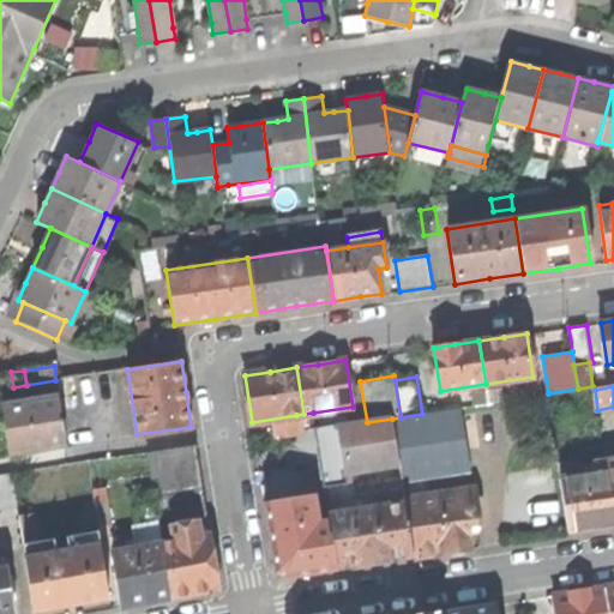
[(5,407),(12,453),(38,450),(66,445),(59,398),(5,407)]
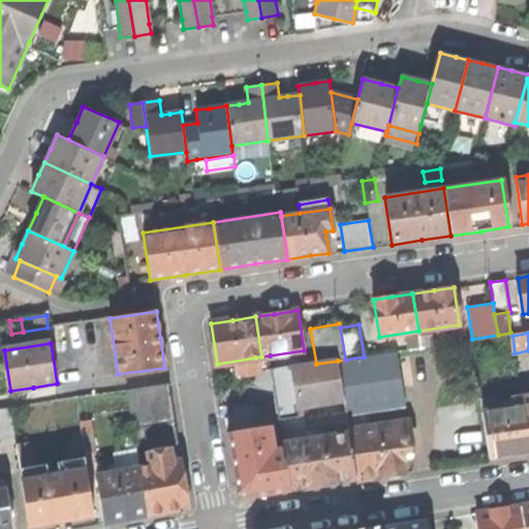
[(345,402),(347,415),(406,406),(400,367),(397,351),(364,356),(345,360),(338,361),(345,402)]
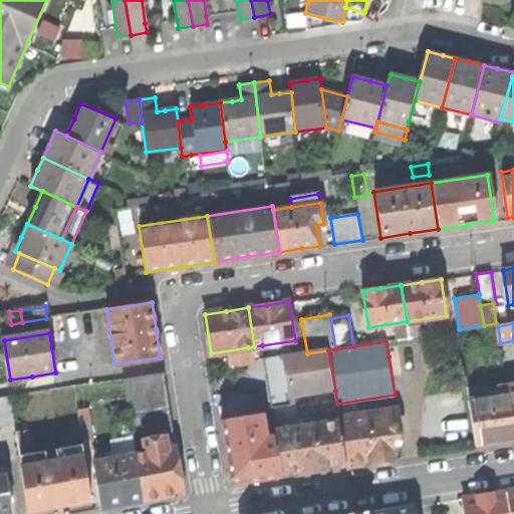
[(262,345),(254,346),(256,361),(264,360),(271,359),(270,350),(263,351),(262,345)]
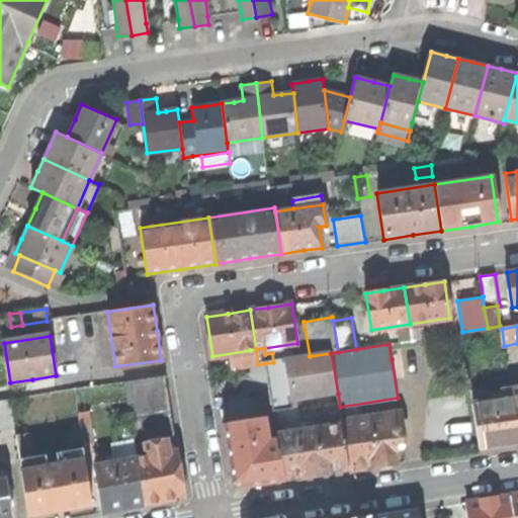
[(250,350),(252,365),(258,364),(256,349),(250,350)]
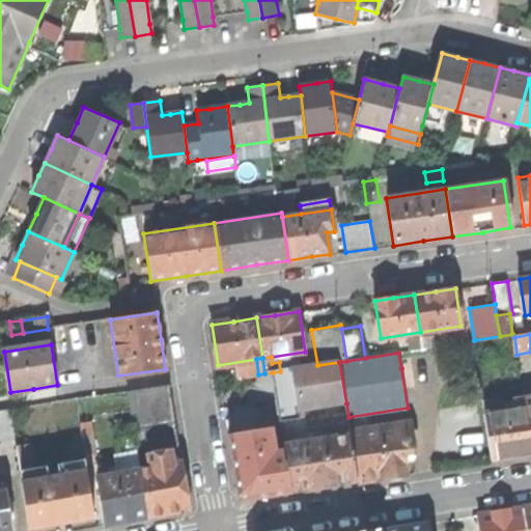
[(273,372),(275,383),(278,400),(281,423),(302,419),(300,411),(346,403),(339,362),(317,365),(280,371),(273,372)]
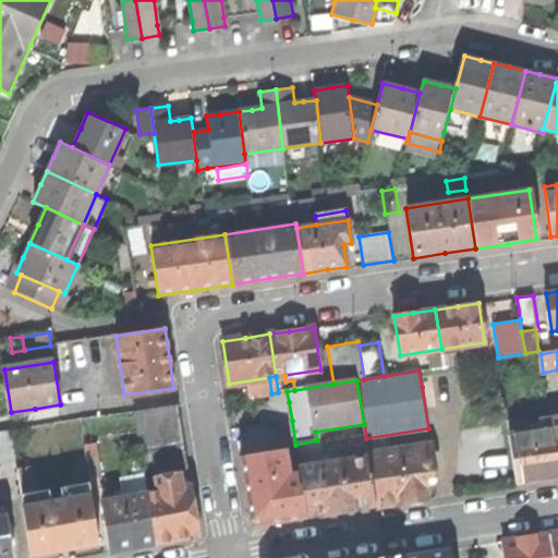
[(261,425),(292,421),(289,402),(257,408),(261,425)]
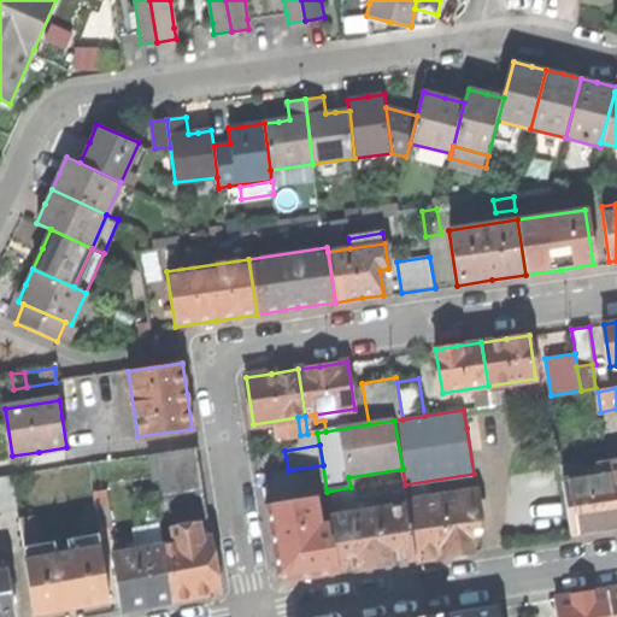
[(154,495),(166,493),(201,488),(195,446),(147,454),(154,495)]
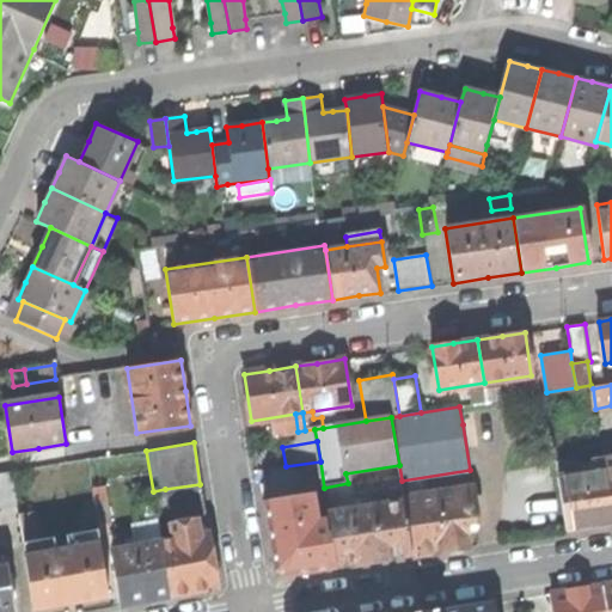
[(611,460),(604,463),(595,464),(597,473),(562,478),(570,532),(607,526),(611,525),(611,460)]
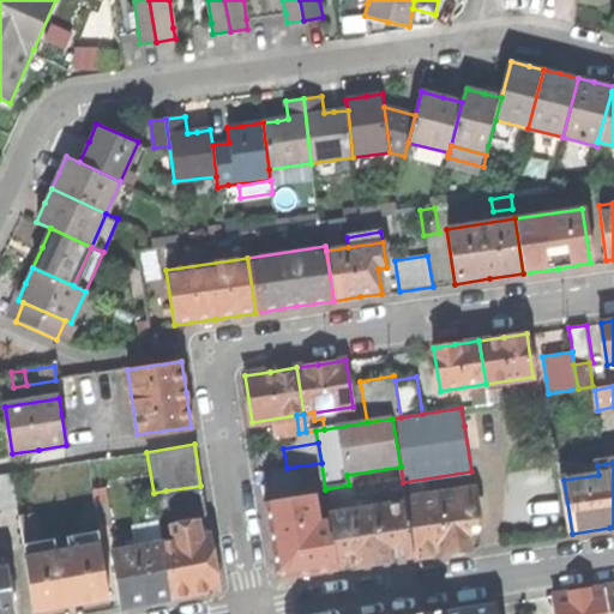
[(564,480),(599,475),(597,465),(573,469),(573,465),(561,468),(564,480)]
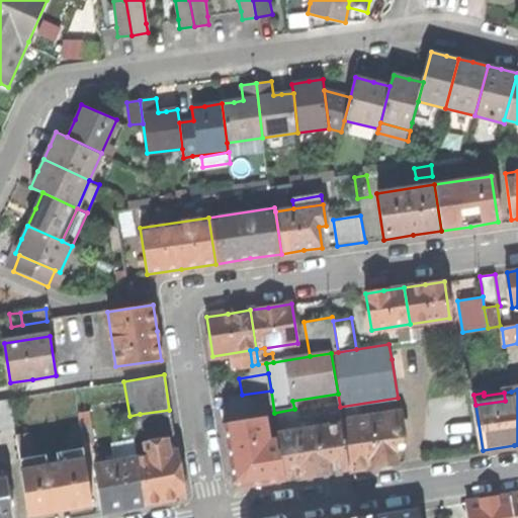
[(0,428),(14,427),(10,399),(0,400),(0,428)]
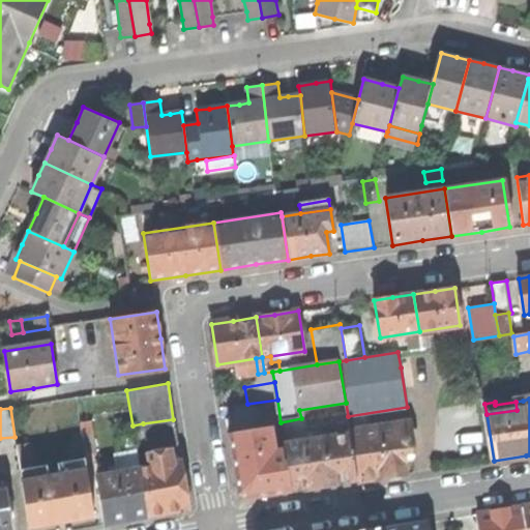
[(284,436),(303,433),(301,418),(281,422),(282,427),(284,436)]
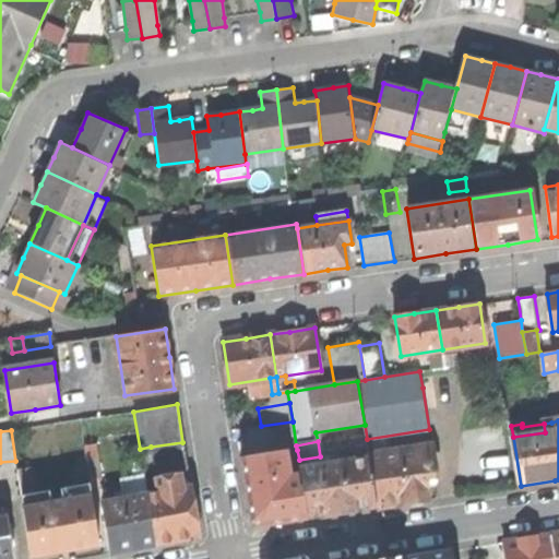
[(156,480),(188,475),(182,442),(151,447),(156,480)]
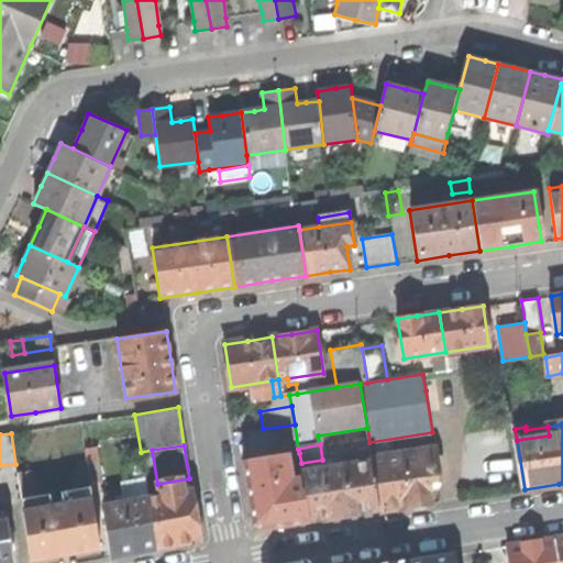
[(437,450),(373,460),(382,512),(411,507),(433,504),(430,481),(442,478),(437,450)]
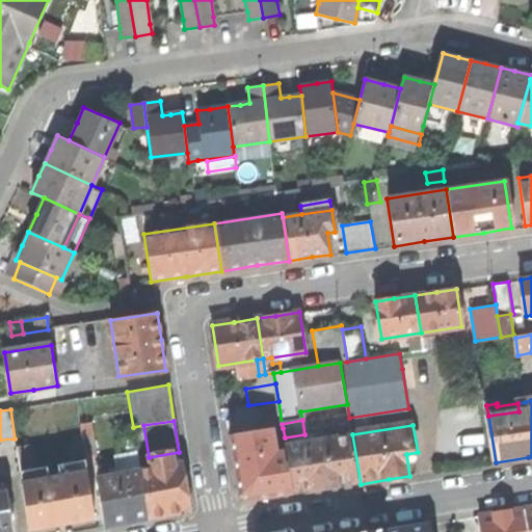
[(236,470),(241,497),(248,502),(294,495),(289,464),(286,464),(285,454),(276,455),(272,430),(231,436),(236,470)]
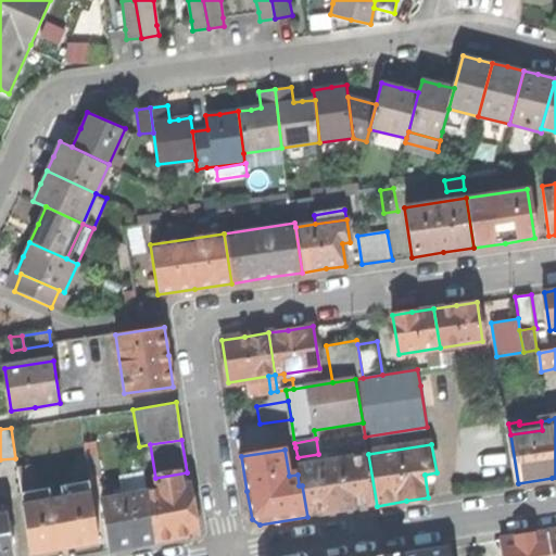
[(85,455),(90,488),(102,485),(97,453),(85,455)]
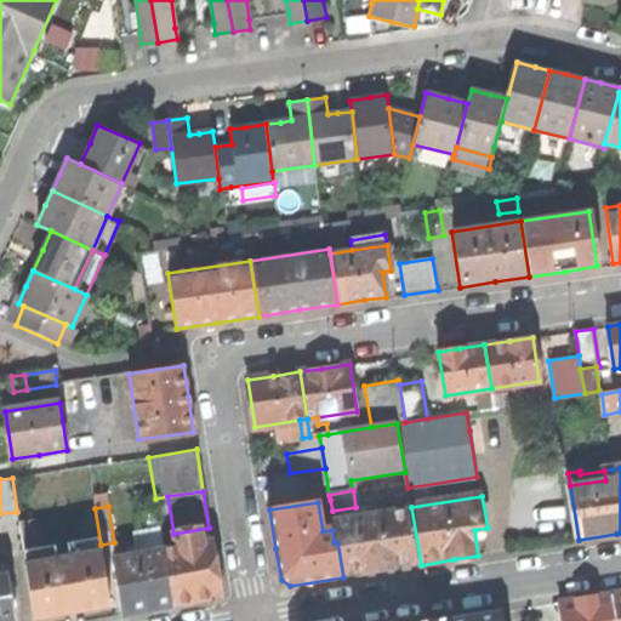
[(357,517),(355,507),(332,511),(334,520),(357,517)]
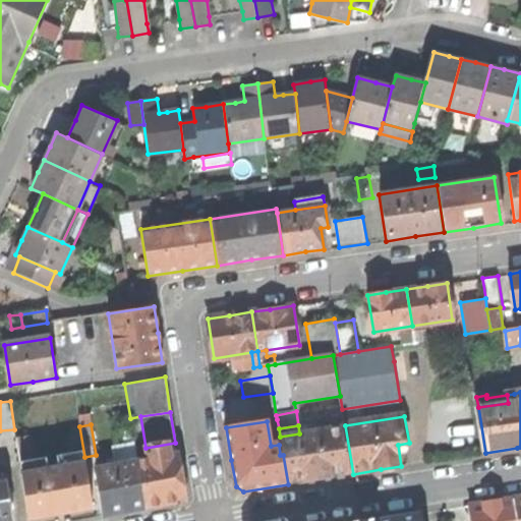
[(345,425),(299,433),(280,437),(283,455),(288,484),(324,478),(353,474),(345,425)]
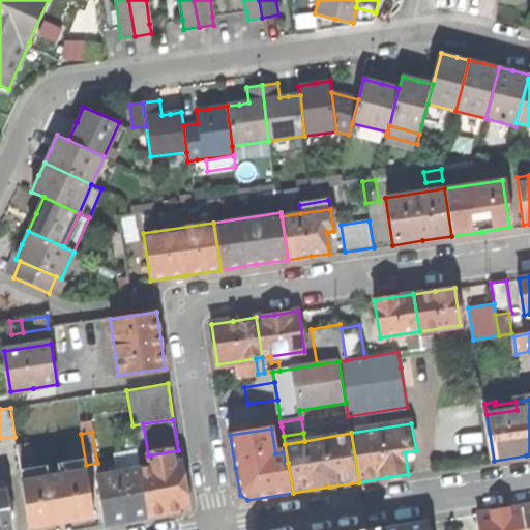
[(17,445),(20,470),(33,468),(29,443),(17,445)]
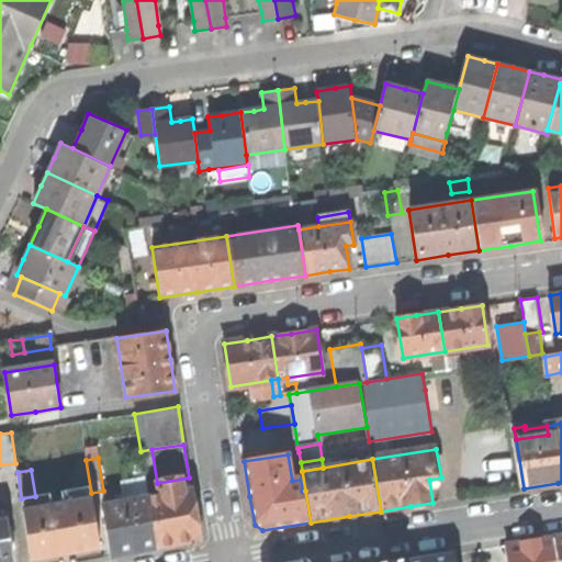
[(148,497),(156,547),(192,540),(199,531),(194,510),(191,490),(158,495),(148,497)]
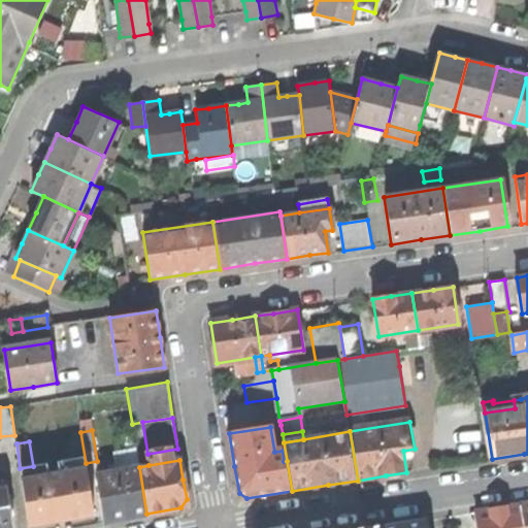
[(97,474),(105,521),(127,517),(146,514),(139,467),(97,474)]
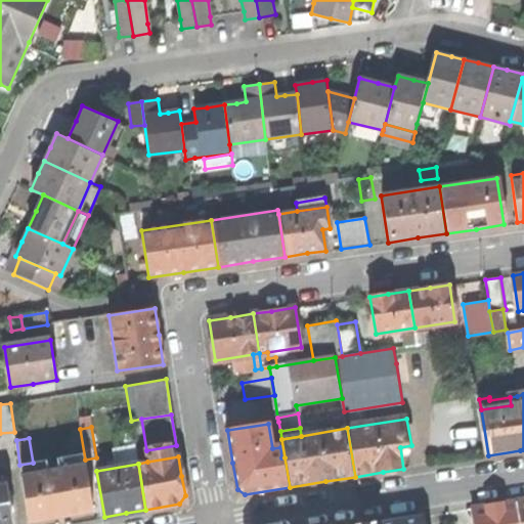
[(20,476),(29,522),(62,517),(93,512),(86,465),(20,476)]
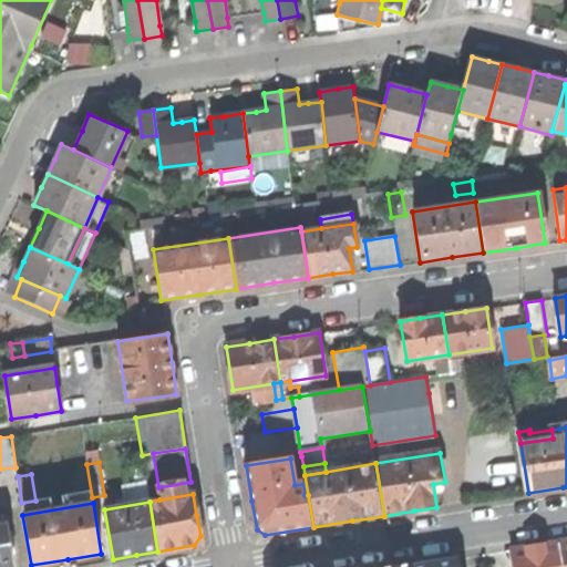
[(0,566),(12,566),(6,519),(0,521),(0,566)]
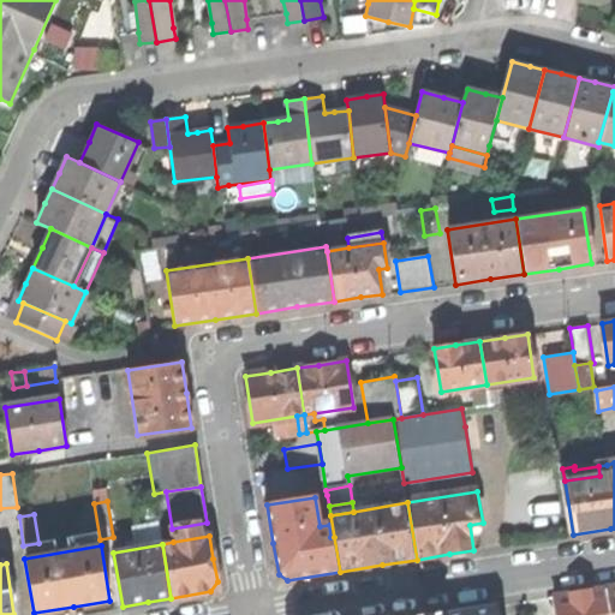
[(611,614),(608,590),(581,593),(557,597),(560,614),(611,614)]
